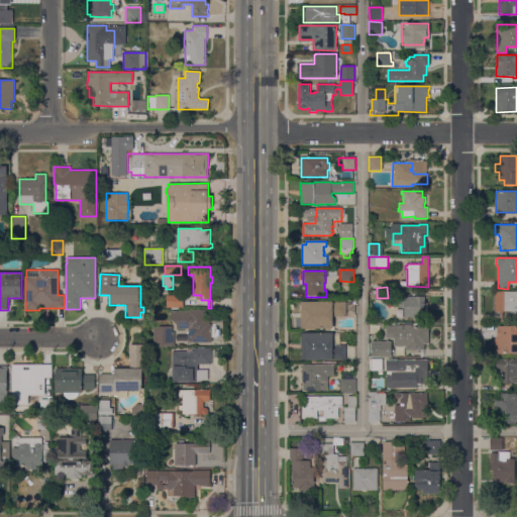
[(516,314),(504,314),(504,312),(503,312),(503,322),(501,322),(501,312),(495,312),(496,291),(516,291),(516,314)]
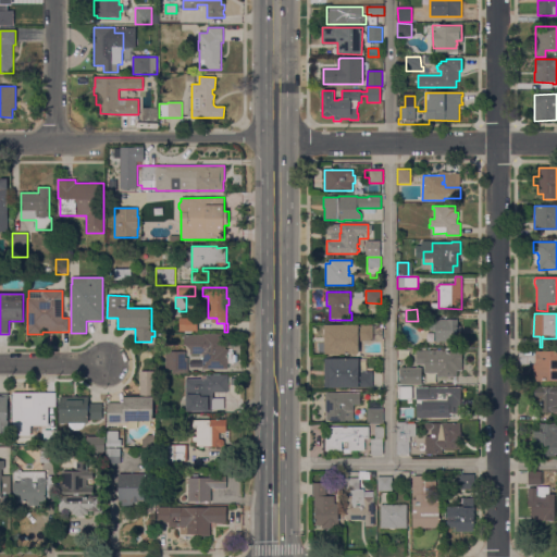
[(198,319),(198,332),(180,332),(180,319),(198,319)]
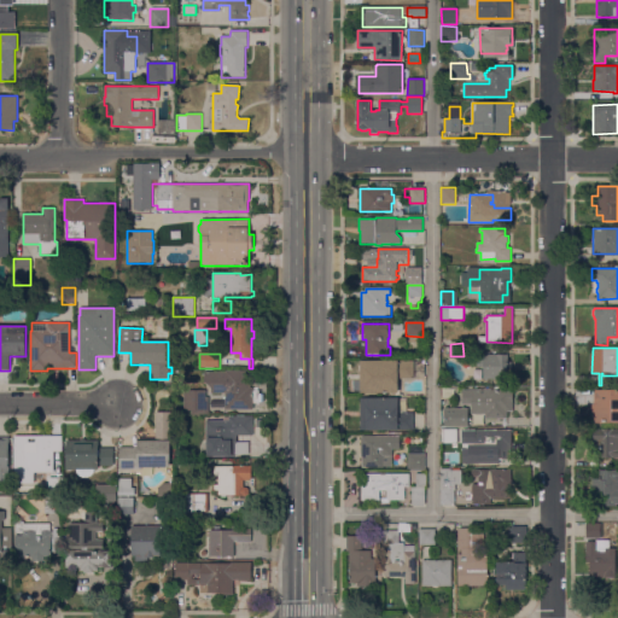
[(508,362),(512,362),(512,369),(511,369),(511,379),(484,379),(484,367),(477,367),(477,355),(508,355),(508,362)]
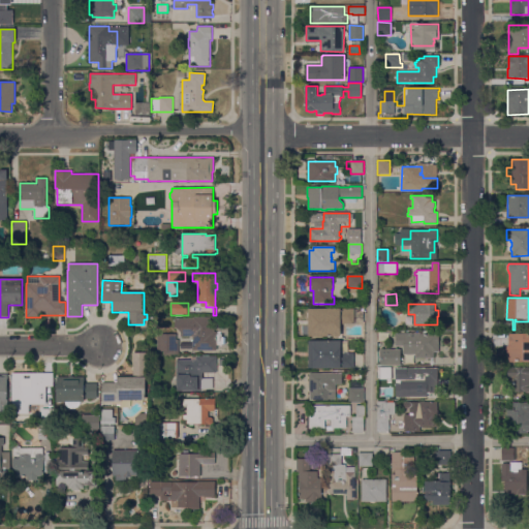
[(353,309),(353,324),(341,324),(341,337),(307,336),(308,308),(353,309)]
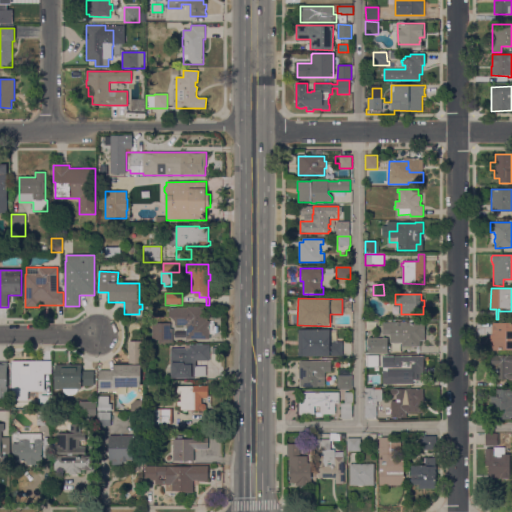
[(171,318),(169,318),(169,308),(187,308),(187,307),(206,308),(206,318),(207,318),(207,321),(210,321),(209,340),(186,339),(186,326),(174,326),(174,321),(171,318)]
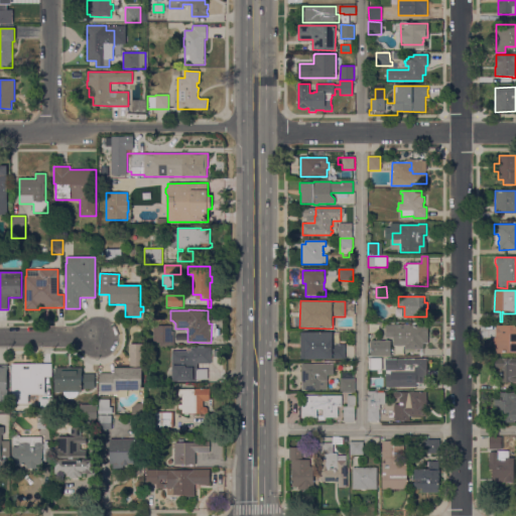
[(428,325),(428,344),(423,344),(423,350),(405,350),(405,346),(393,346),(393,338),(386,338),(386,325),(428,325)]
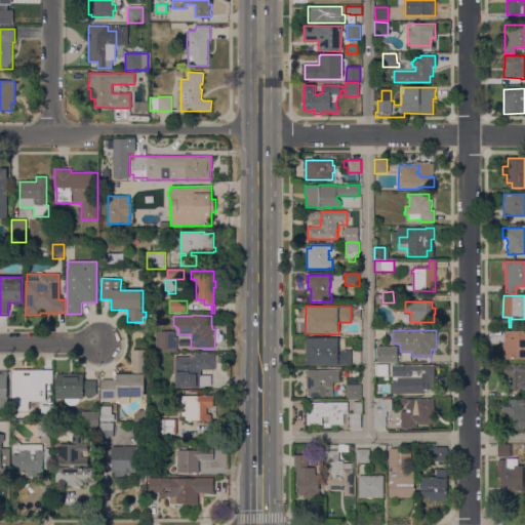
[(174,331),(174,337),(177,337),(177,352),(162,352),(162,349),(156,349),(156,331),(174,331)]
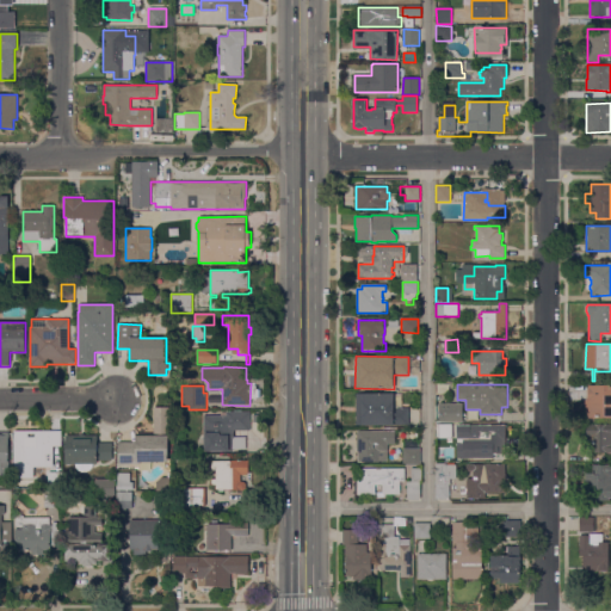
[(610,418),(588,418),(588,417),(586,414),(587,409),(588,408),(585,408),(585,400),(587,400),(587,386),(610,386),(610,418)]
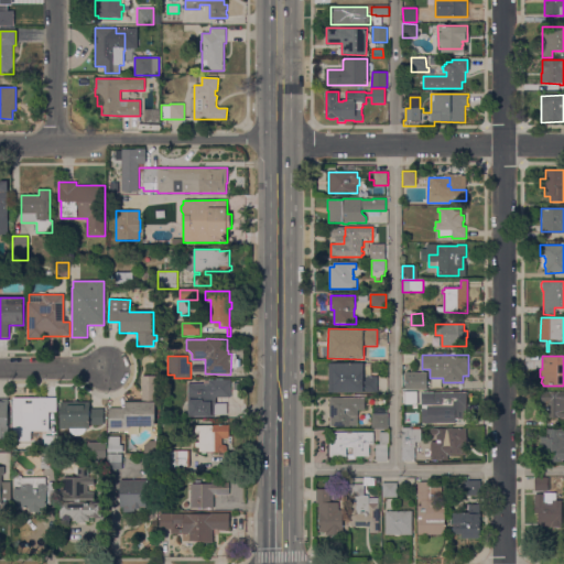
[(328,364),(370,364),(370,376),(378,376),(378,393),(328,392),(328,364)]
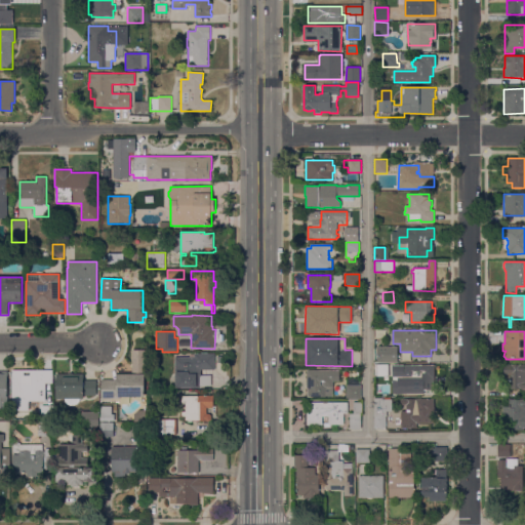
[(398,347),(398,362),(377,362),(377,347),(398,347)]
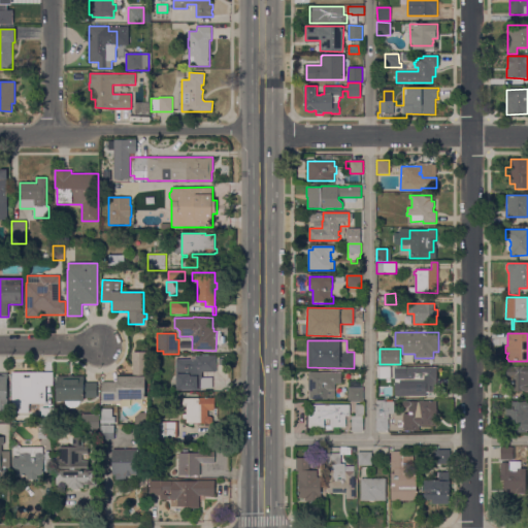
[(102,401),(102,382),(118,383),(118,374),(133,374),(133,371),(133,353),(146,353),(146,378),(145,378),(145,399),(122,399),(121,401),(102,401)]
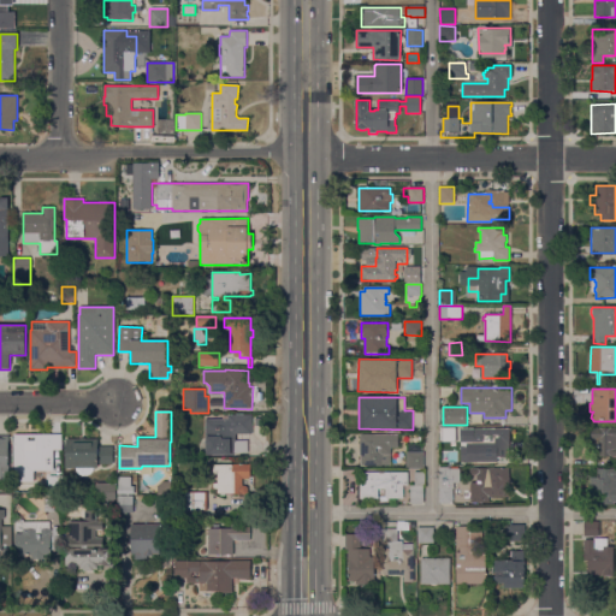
[(223,419),(223,416),(227,416),(227,415),(252,415),(253,434),(236,434),(236,440),(248,440),(248,452),(235,452),(235,455),(205,455),(205,450),(200,450),(200,443),(205,443),(205,419),(223,419)]
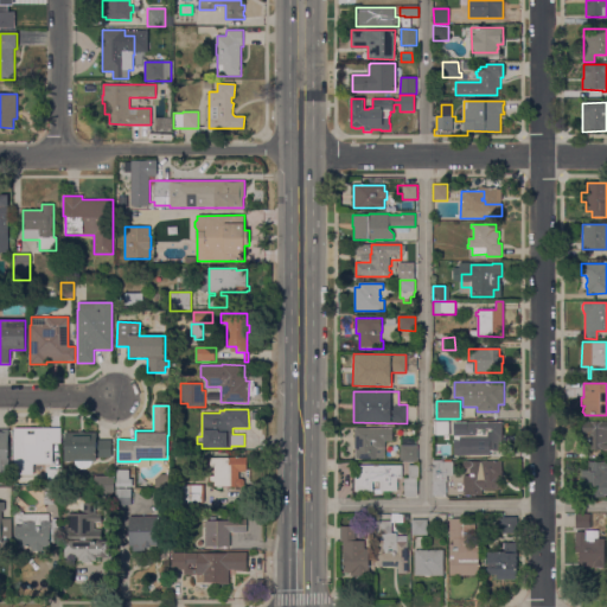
[(502,422),(502,442),(498,442),(498,451),(491,451),(491,452),(487,452),(487,451),(486,451),(486,453),(498,453),(498,459),(481,459),(481,453),(480,453),(480,451),(474,451),(474,445),(473,445),(467,445),(467,422),(502,422)]
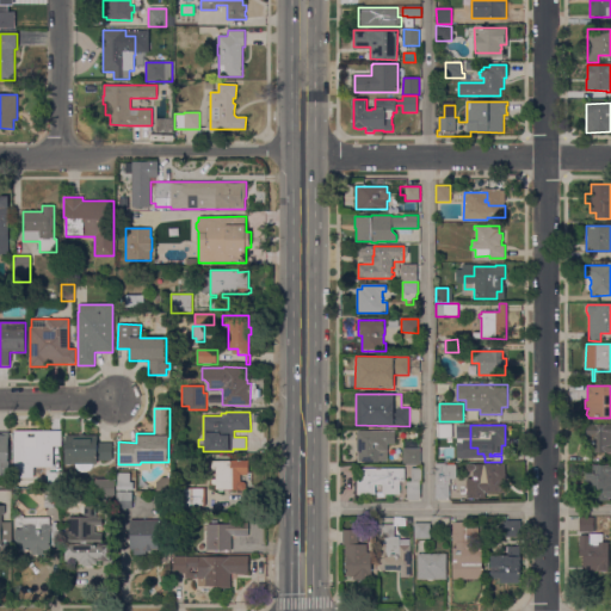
[(610,425),(610,455),(608,455),(608,454),(594,452),(594,442),(591,442),(591,437),(586,437),(587,425),(610,425)]
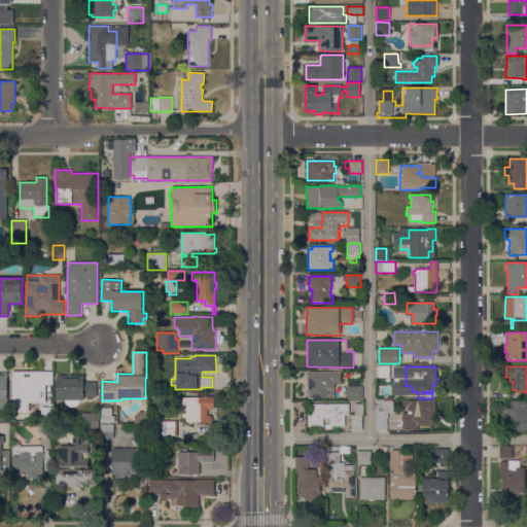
[(39,408),(11,408),(12,372),(53,372),(53,385),(45,385),(45,403),(43,403),(42,406),(40,407),(39,408)]
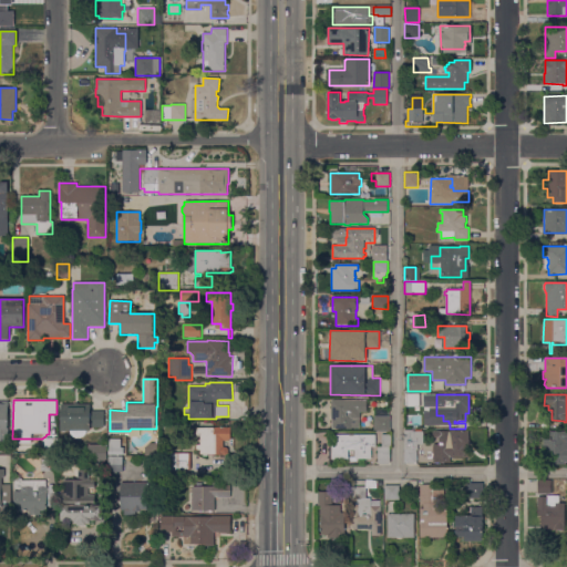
[(367,400),(367,411),(359,411),(359,429),(332,429),(332,419),(331,419),(331,408),(332,408),(332,400),(367,400)]
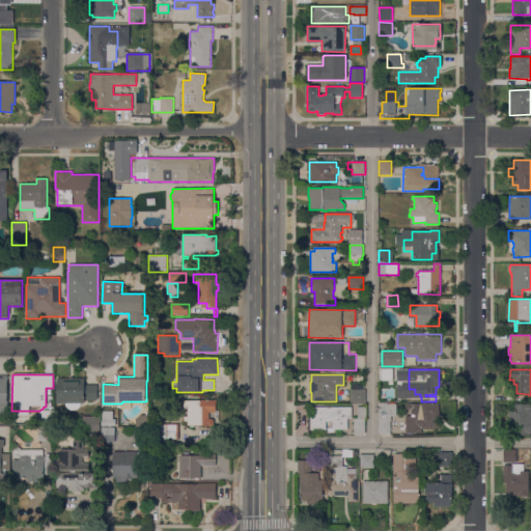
[(0,375),(8,375),(8,413),(0,413),(0,375)]
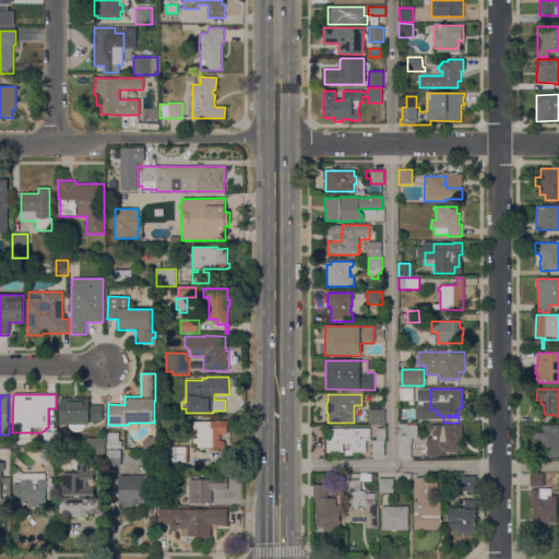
[(60,425),(60,414),(59,414),(59,411),(60,411),(60,409),(59,409),(59,405),(60,405),(60,404),(59,404),(59,401),(60,401),(60,399),(88,399),(88,405),(103,405),(103,421),(90,421),(90,425),(85,425),(84,427),(83,429),(81,430),(78,431),(75,431),(72,430),(70,429),(69,425),(60,425)]
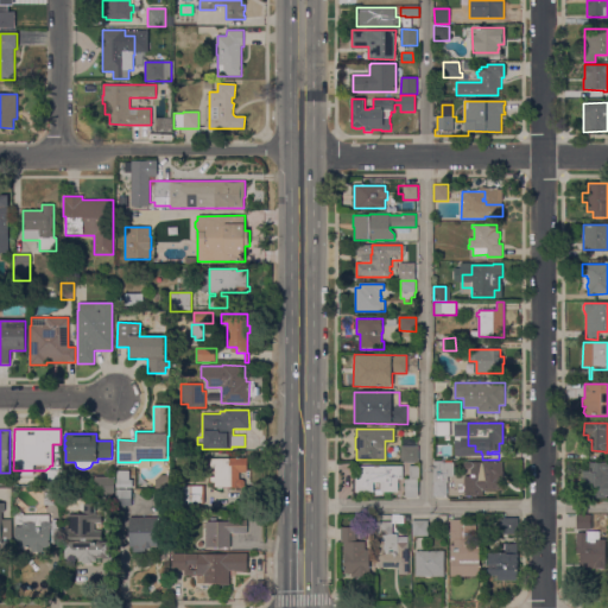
[(401,462),(401,447),(403,447),(401,438),(416,438),(416,447),(418,447),(418,462),(401,462)]
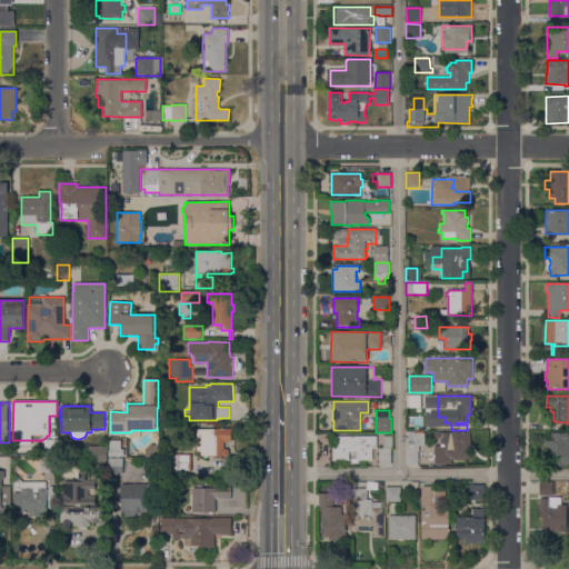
[(422,416),(428,416),(428,412),(433,412),(433,415),(435,415),(436,429),(422,429),(422,416)]
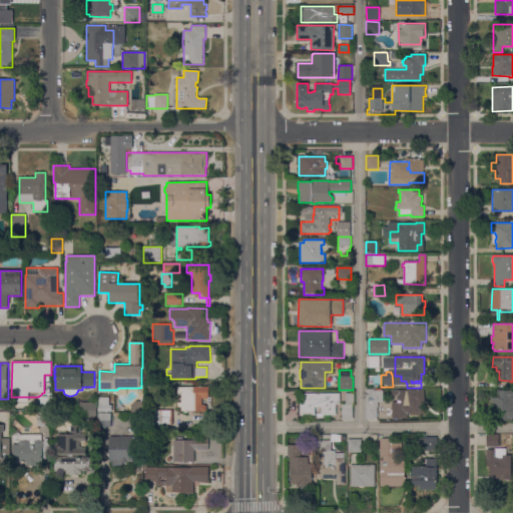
[(187,412),(187,413),(183,413),(183,412),(181,411),(181,408),(177,408),(177,403),(181,403),(181,396),(177,396),(177,387),(193,387),(208,387),(208,398),(207,398),(207,399),(202,399),(201,405),(204,405),(206,406),(206,410),(203,412),(187,412)]
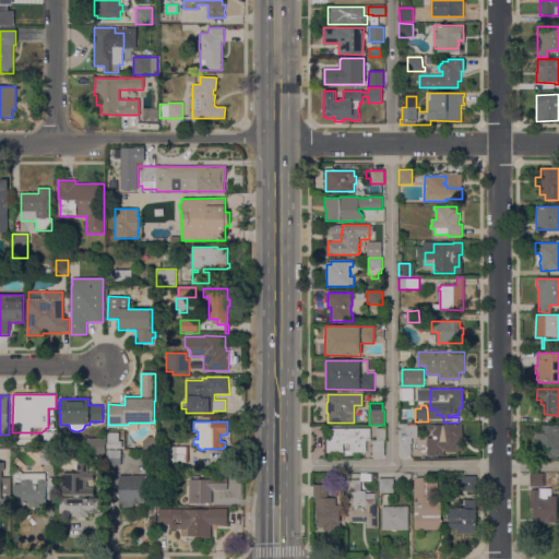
[(417,426),(417,438),(412,438),(412,443),(411,443),(411,456),(399,456),(399,424),(407,424),(407,426),(417,426)]
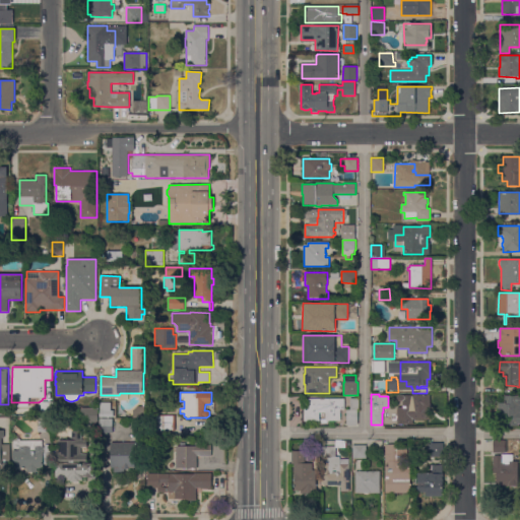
[(428,419),(420,419),(420,420),(415,420),(415,419),(411,419),(411,395),(430,395),(430,408),(429,408),(429,413),(429,414),(428,415),(428,419)]
